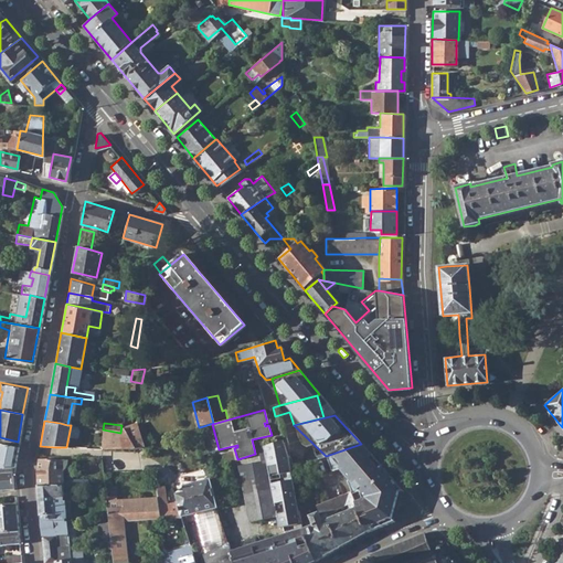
[(124,436),(134,448),(141,444),(131,426),(120,433),(124,436)]
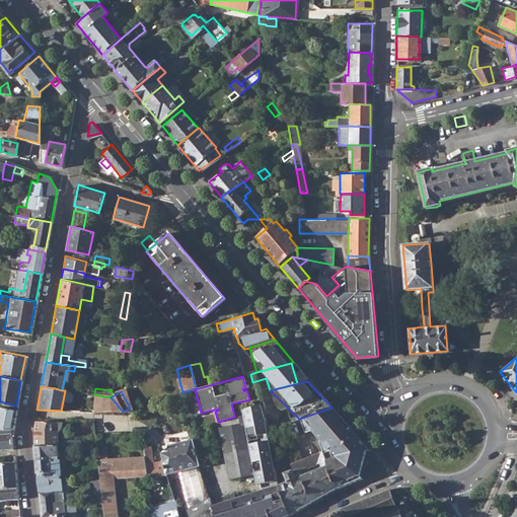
[(93,412),(111,412),(108,402),(114,400),(111,397),(94,394),(93,394),(93,412)]
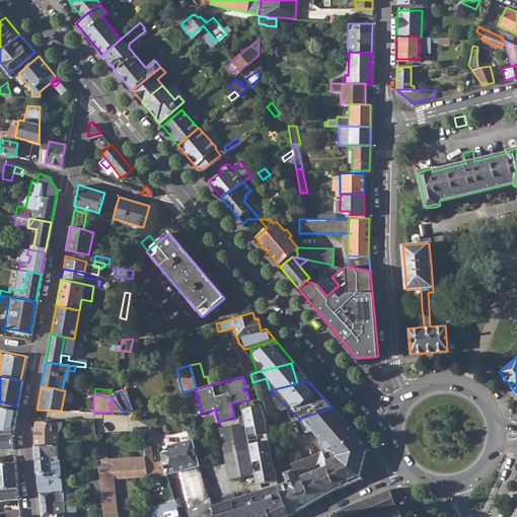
[(108,402),(111,412),(123,412),(114,400),(108,402)]
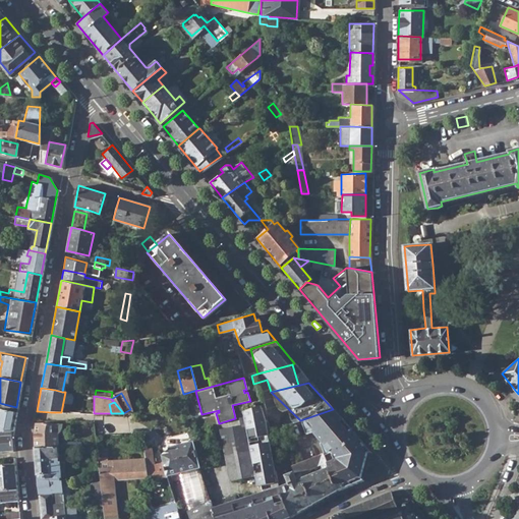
[(253,475),(255,485),(273,482),(276,481),(276,478),(275,473),(273,463),(267,431),(266,421),(263,411),(261,407),(242,412),(245,426),(253,475)]
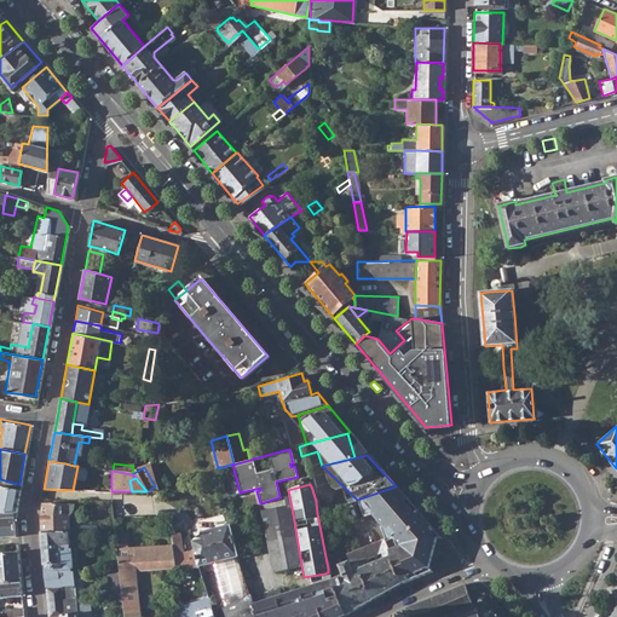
[(0,511),(15,511),(18,489),(0,485),(0,511)]
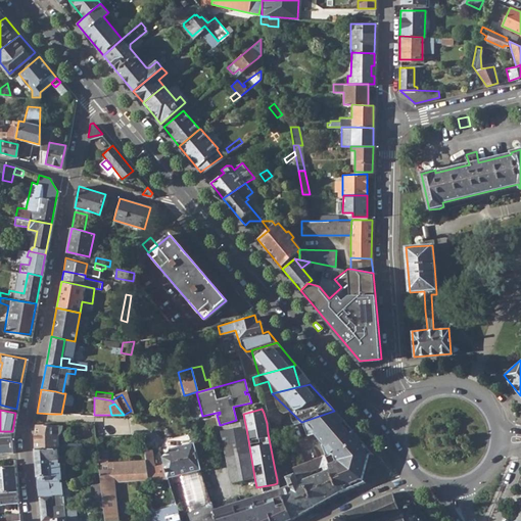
[(312,432),(321,443),(319,444),(323,455),(324,457),(330,455),(336,460),(326,464),(337,492),(363,482),(361,481),(362,479),(364,479),(369,458),(367,457),(368,455),(370,454),(334,411),(301,422),(305,434),(312,432)]
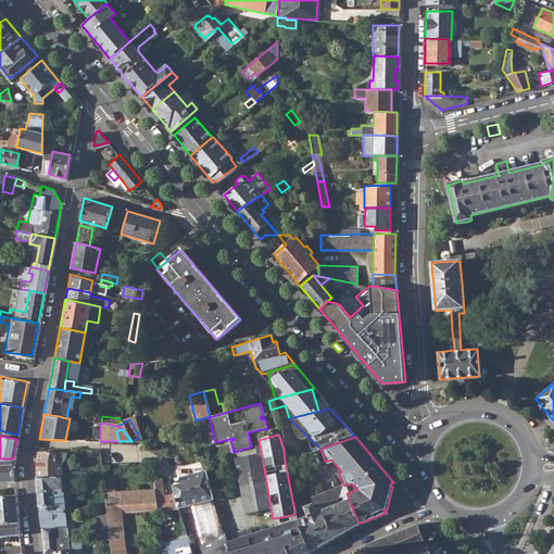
[(36,477),(61,478),(62,478),(61,462),(64,457),(66,452),(61,451),(37,452),(35,463),(36,477)]
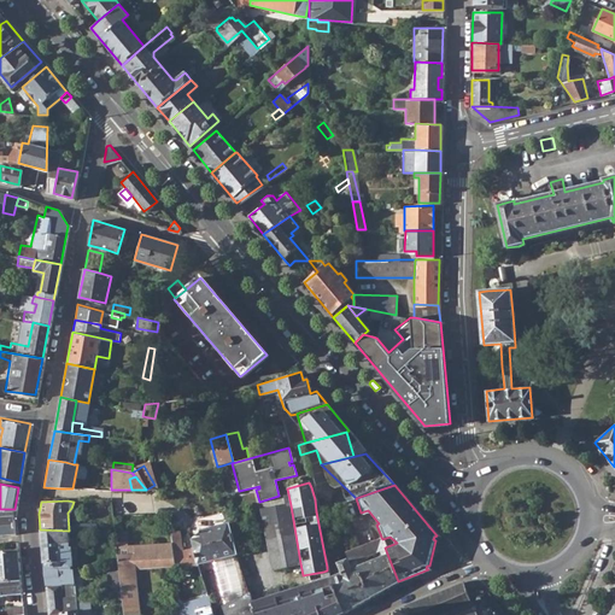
[(300,563),(291,505),(261,511),(271,569),(300,563)]
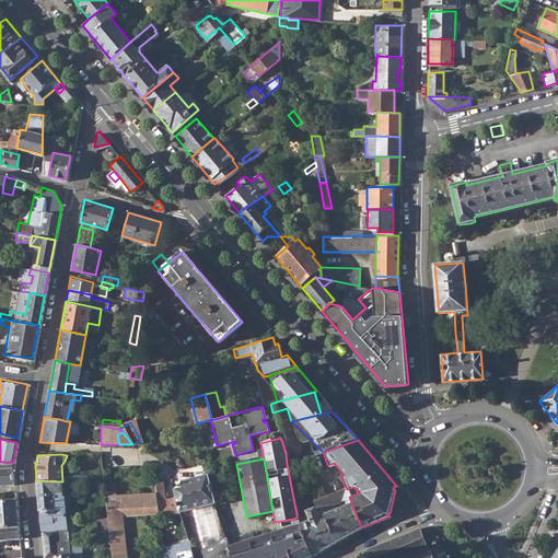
[(403,468),(395,460),(392,463),(399,472),(403,468)]
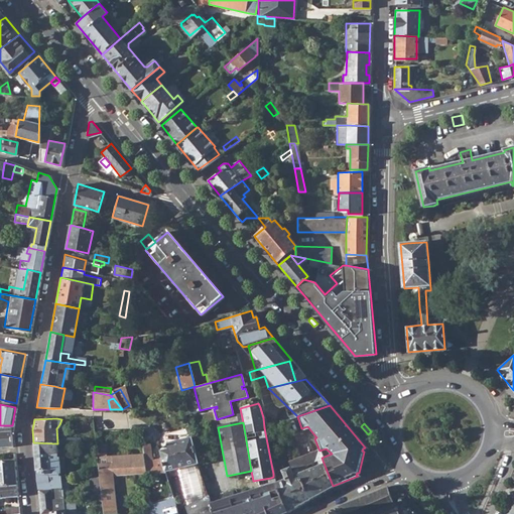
[(0,445),(11,445),(9,431),(11,431),(12,425),(0,425),(0,445)]
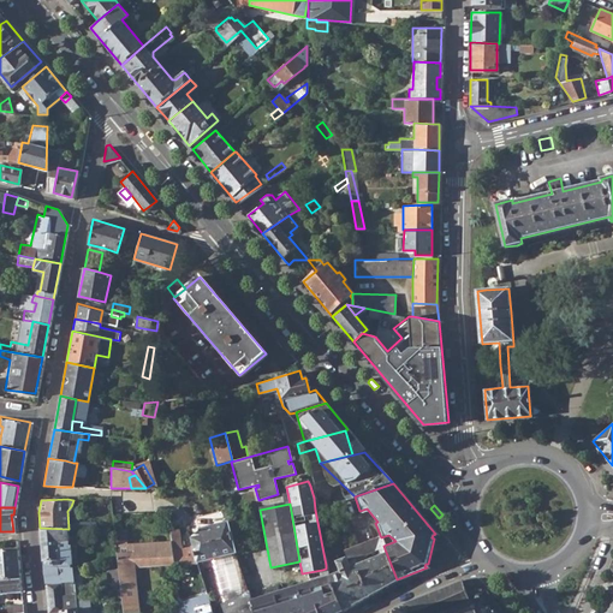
[(174,564),(196,561),(234,552),(226,522),(198,529),(202,543),(191,546),(194,551),(173,557),(174,564)]
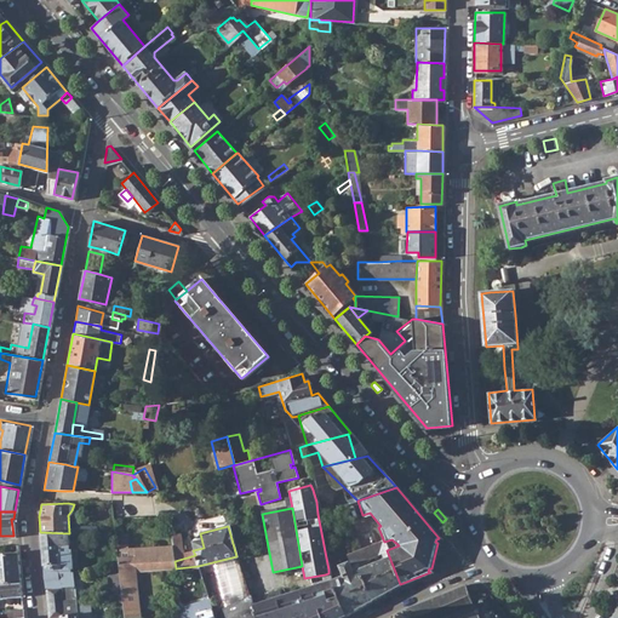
[(69,570),(70,570),(70,568),(72,568),(70,549),(68,549),(68,533),(40,532),(43,570),(58,570),(69,570)]
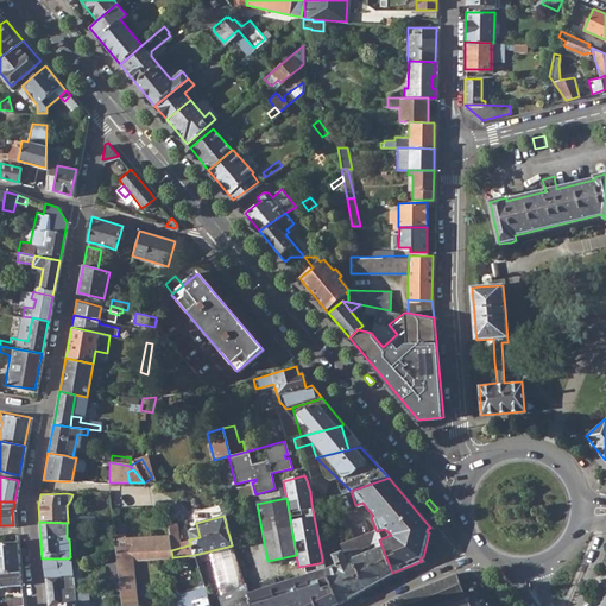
[(169,536),(171,544),(180,543),(176,523),(168,524),(169,536)]
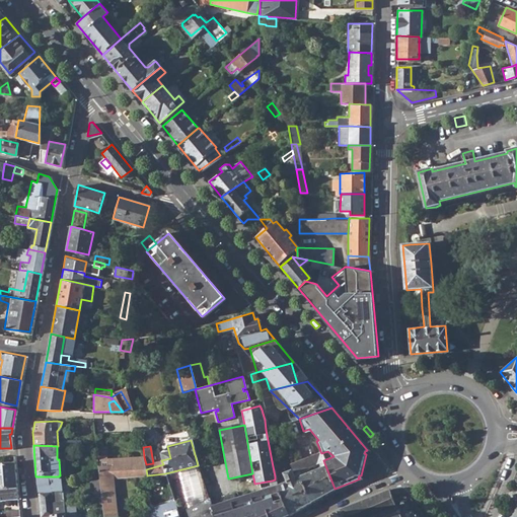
[(317,499),(335,489),(323,460),(323,459),(321,453),(320,451),(298,460),(296,453),(286,457),(289,465),(293,470),(297,468),(299,470),(316,464),(318,469),(301,475),(294,478),(291,470),(275,476),(275,479),(276,485),(289,515),(290,514),(304,506),(317,499)]
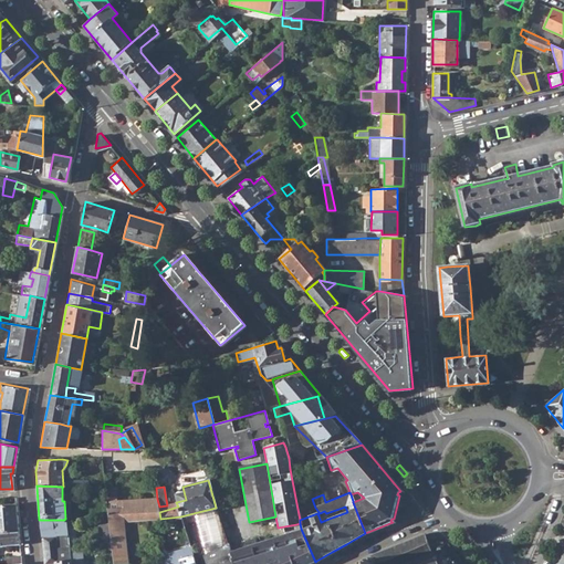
[(159,507),(157,499),(116,501),(115,497),(105,497),(107,520),(111,547),(113,563),(126,562),(121,521),(160,519),(159,512),(159,507)]
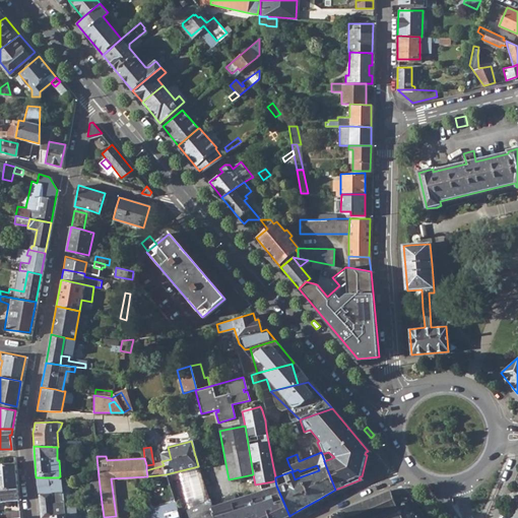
[(272,462),(274,472),(285,467),(282,458),(272,462)]
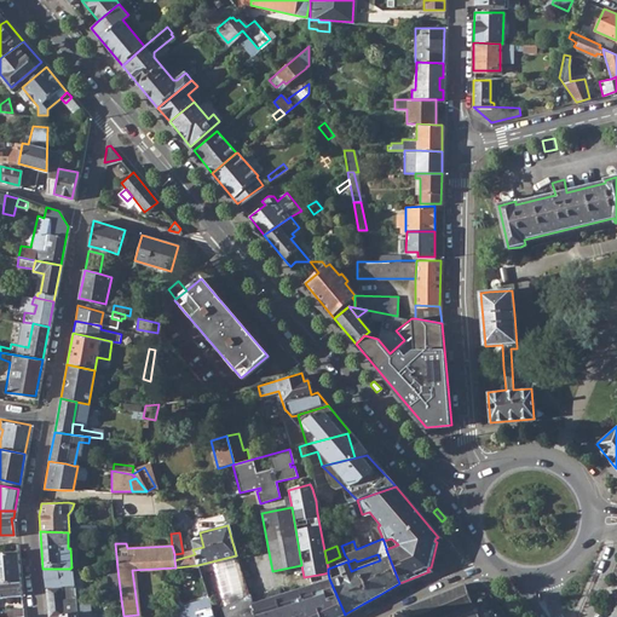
[(0,582),(18,581),(16,552),(0,553),(0,582)]
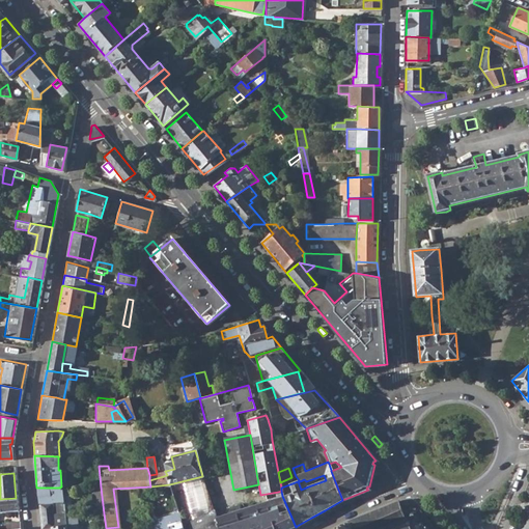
[(300,481),(298,481),(301,490),(308,486),(306,481),(304,479),(300,481)]
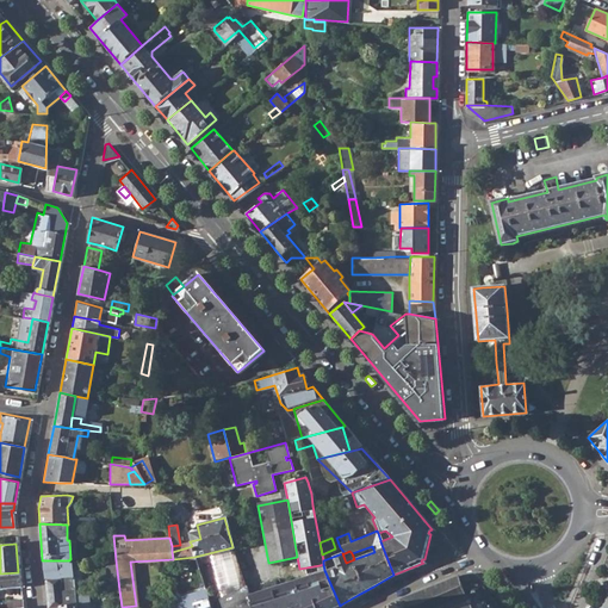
[(75,606),(74,595),(72,560),(69,560),(68,560),(57,560),(42,560),(47,607),(75,606)]
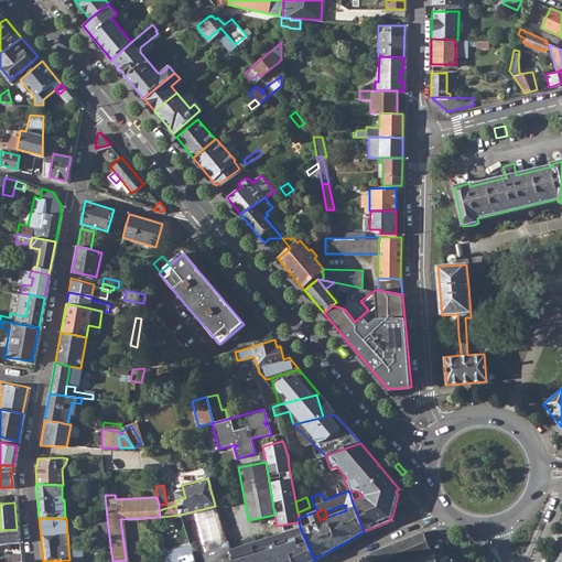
[(100,518),(104,547),(110,546),(107,518),(100,518)]
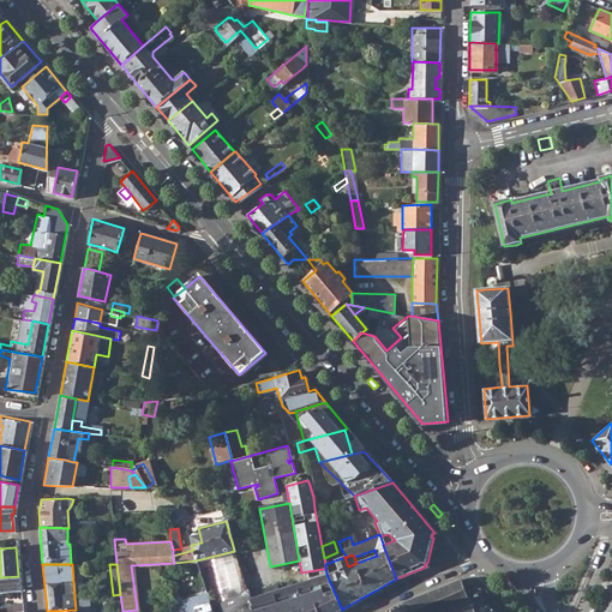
[(250,599),(253,611),(335,611),(342,610),(327,574),(325,568),(322,569),(323,576),(277,589),(275,583),(263,588),(262,592),(263,594),(250,599)]
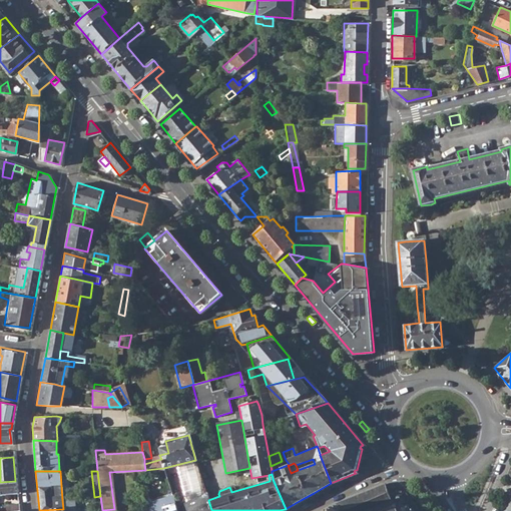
[(0,494),(17,493),(15,481),(0,482),(0,494)]
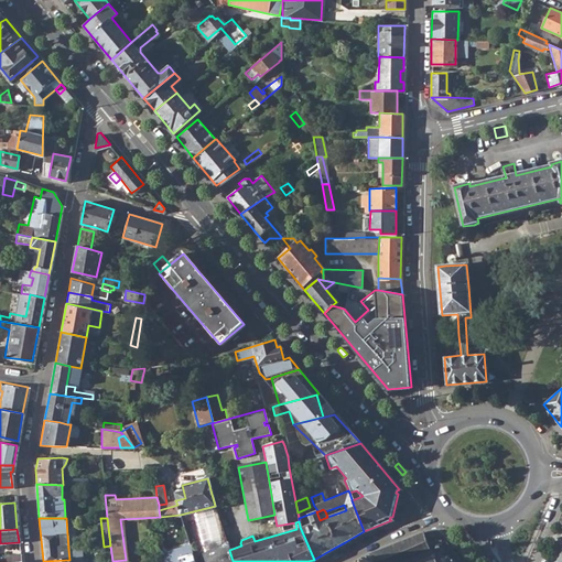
[(367,552),(367,553),(369,553),(369,554),(360,559),(359,558),(358,559),(357,560),(358,561),(463,561),(443,539),(435,539),(433,533),(424,529),(423,531),(421,530),(420,531),(371,552),(367,552)]
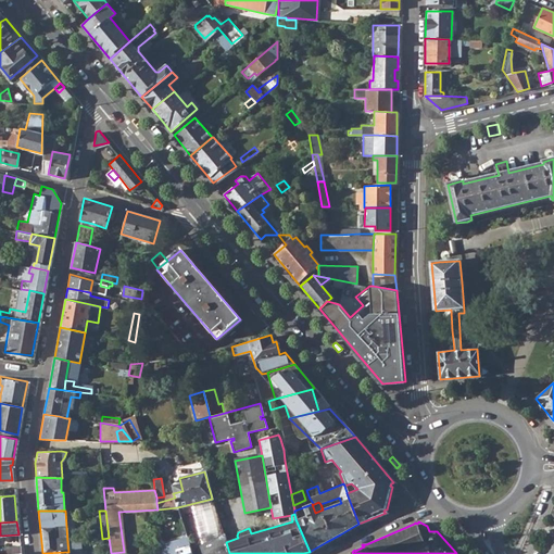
[(215,553),(229,553),(226,542),(224,534),(199,545),(202,553),(209,553),(215,552),(215,553)]
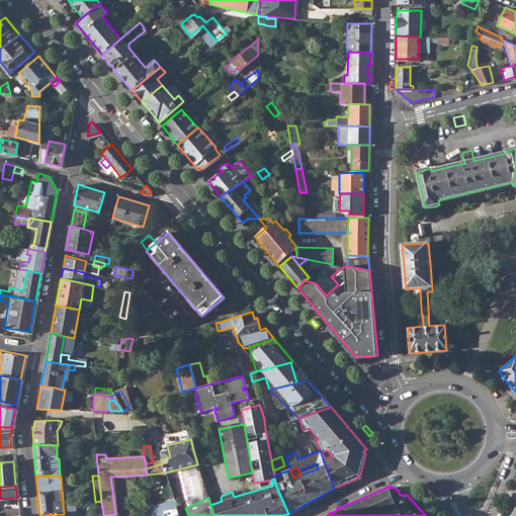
[(39,515),(38,515),(75,515),(75,504),(63,505),(64,514),(39,515)]
